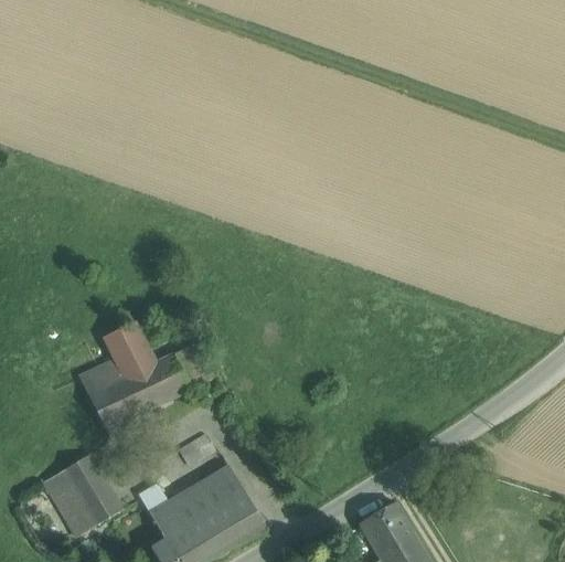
[(135,320),(103,336),(114,359),(78,375),(116,451),(144,437),(134,416),(150,409),(193,388),(174,352),(156,362),(135,320)]
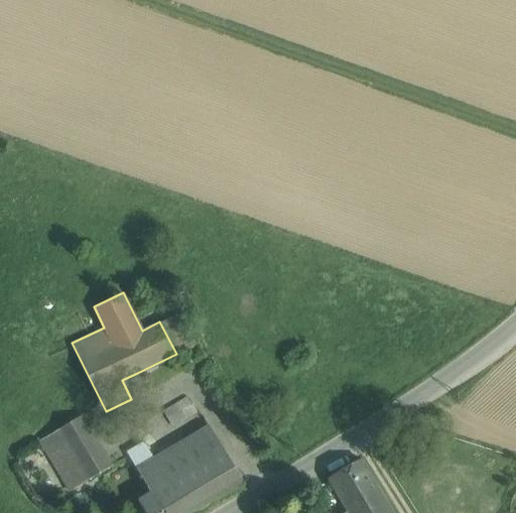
[(137,373),(122,380),(131,399),(146,391),(137,373)]
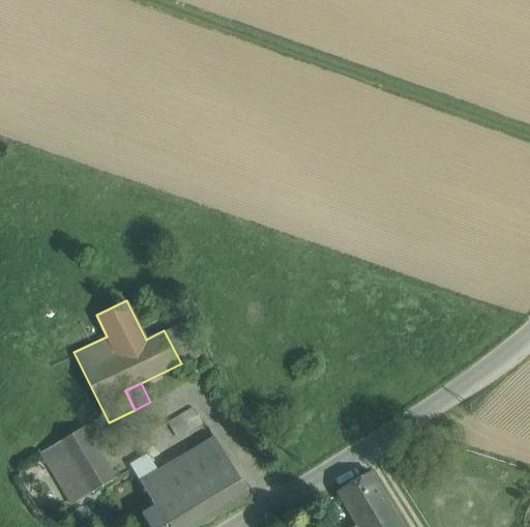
[(194,404),(166,417),(174,435),(202,421),(194,404)]
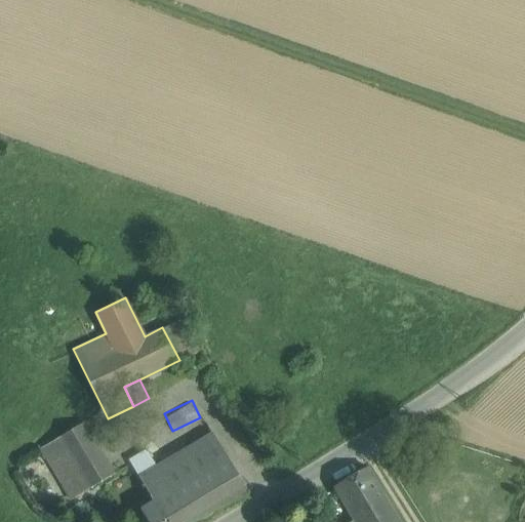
[(114,472),(83,420),(58,436),(89,487),(114,472)]
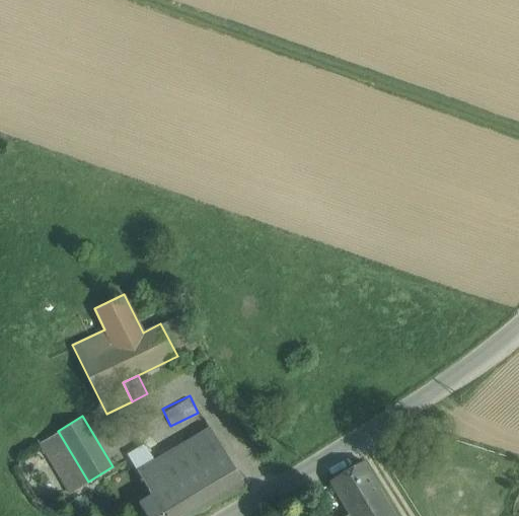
[(243,485),(209,426),(152,460),(169,491),(181,484),(198,512),(243,485)]
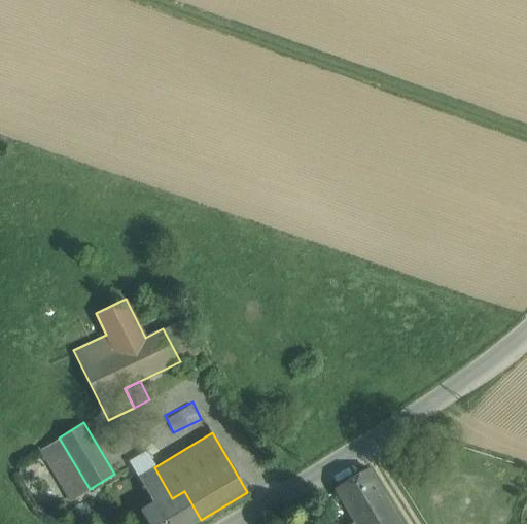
[(90,489),(59,438),(41,448),(71,500),(90,489)]
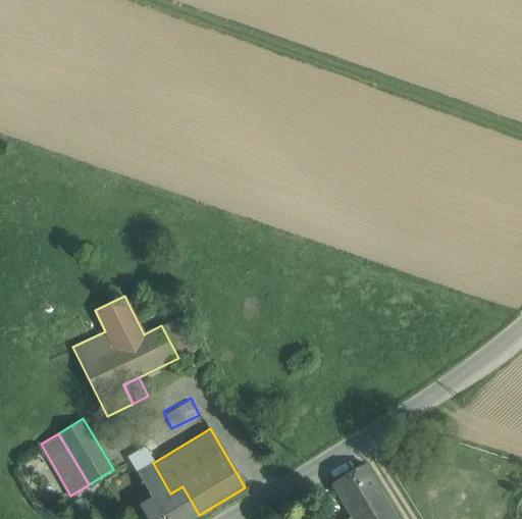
[(170,494),(153,463),(138,472),(152,497),(139,505),(147,518),(191,518),(199,515),(183,486),(170,494)]
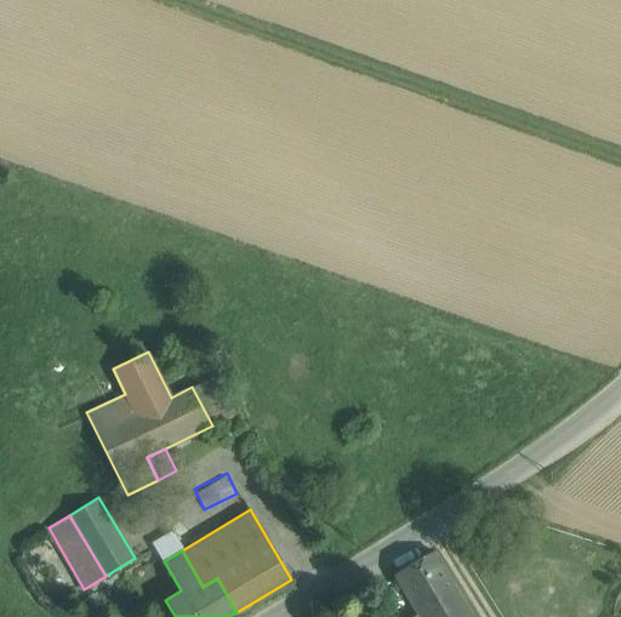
[(434,550),(394,575),(414,609),(436,595),(444,609),(462,598),(434,550)]
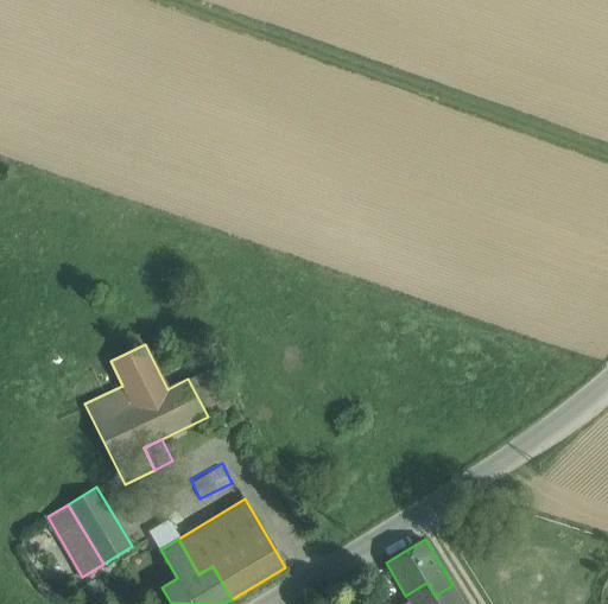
[(463,603),(453,585),(435,596),(426,583),(405,596),(410,602),(405,603),(463,603)]
